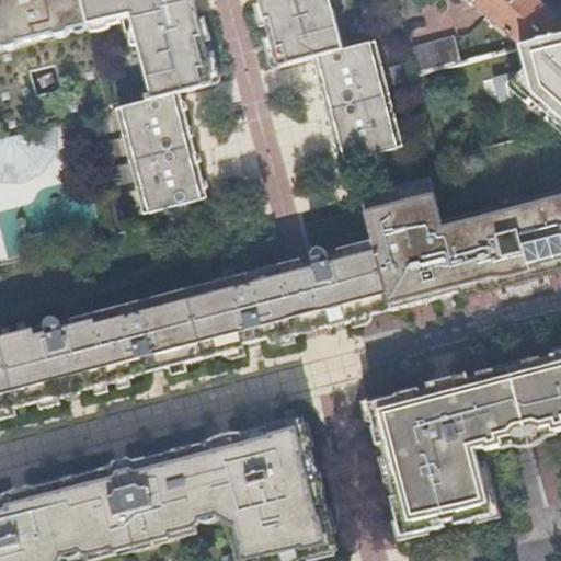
[(0,0),(0,47),(91,25),(84,0),(0,0)]
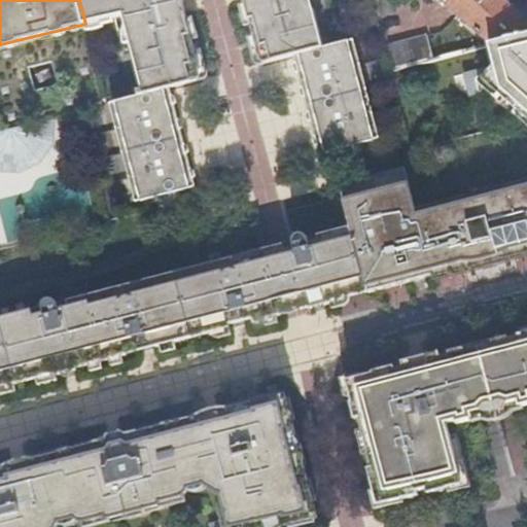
[(245,0),(261,62),(295,53),(325,44),(313,0),(79,0),(85,24),(127,13),(148,94),(170,88),(203,78),(182,3),(181,0),(245,0)]
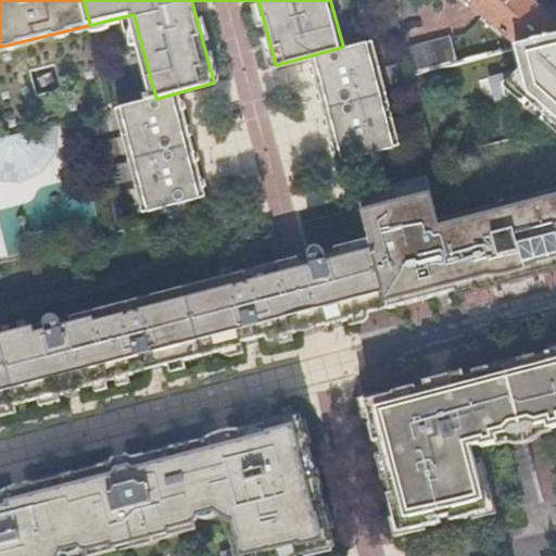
[(412,0),(392,0),(396,16),(416,11),(412,0)]
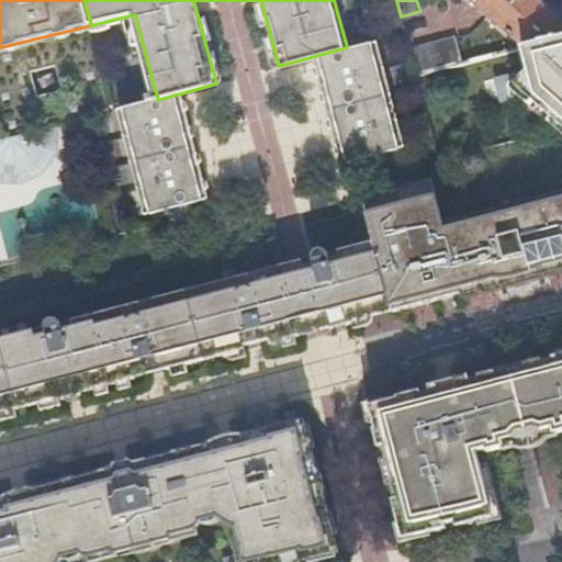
[(524,47),(561,36),(561,21),(537,0),(471,0),(486,13),(481,20),(486,23),(491,18),(524,47)]
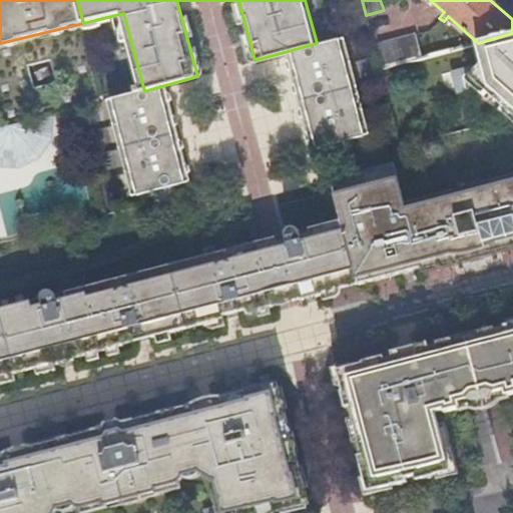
[(103,103),(83,23),(0,43),(0,104),(6,127),(103,103)]
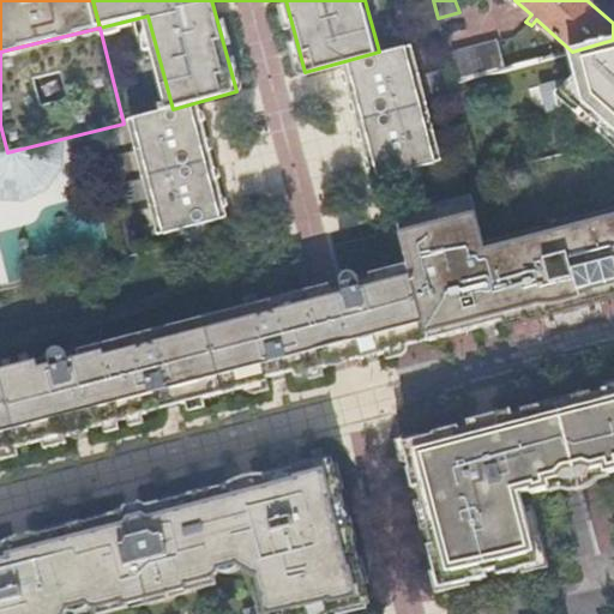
[(498,65),(491,34),(473,38),(481,68),(498,65)]
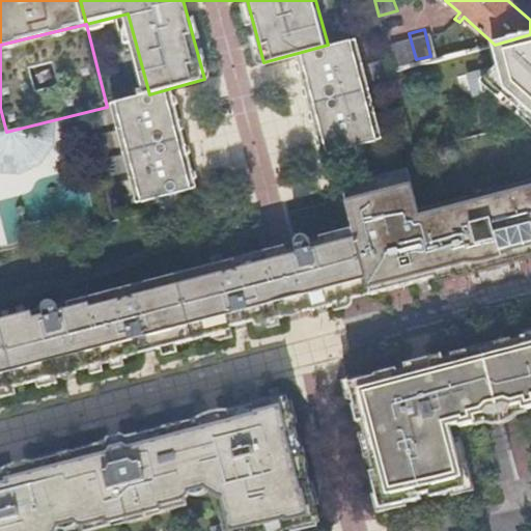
[(530,34),(495,45),(494,45),(500,65),(502,76),(471,85),(474,96),(500,90),(530,117),(530,34)]
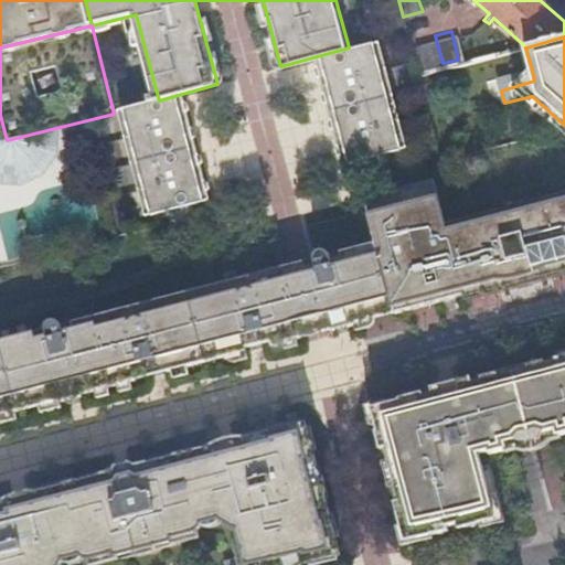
[(380,39),(349,48),(317,56),(347,162),(365,157),(369,168),(391,161),(387,151),(409,145),(380,39)]
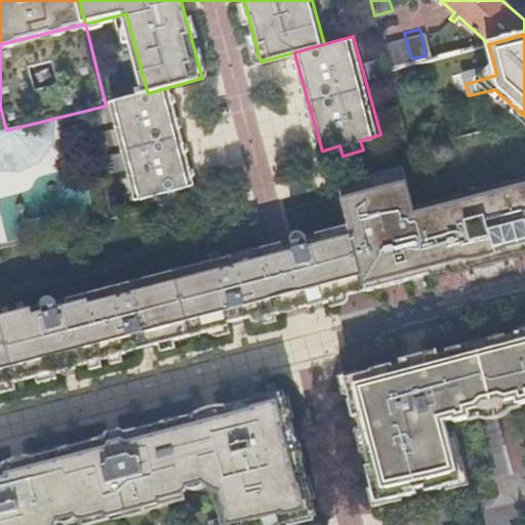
[(389,70),(406,66),(400,42),(382,46),(389,70)]
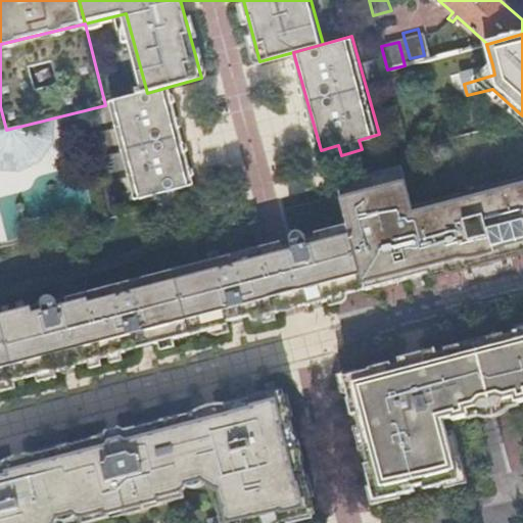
[(492,64),(461,73),(464,84),(494,75),(492,64)]
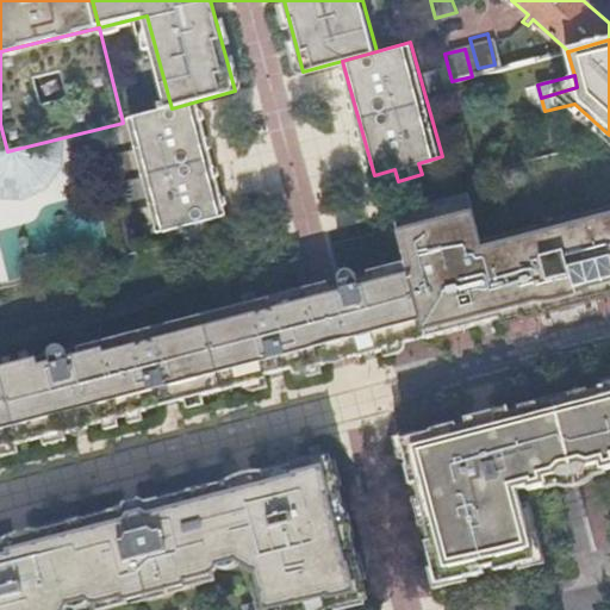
[(229,216),(197,101),(172,109),(129,120),(161,235),(182,229),(186,241),(210,234),(206,223),(229,216)]
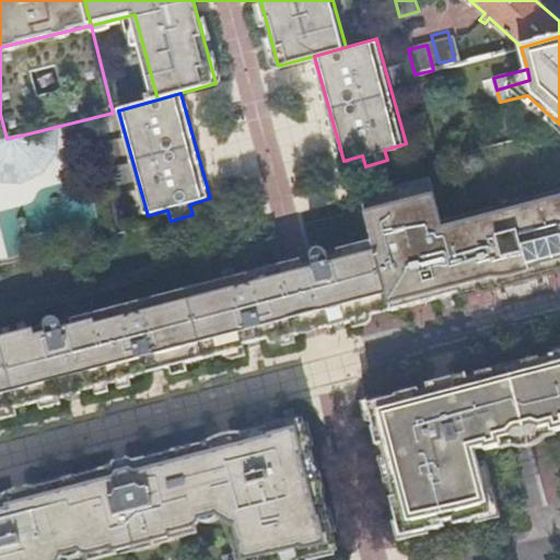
[(373,241),(393,311),(462,292),(464,298),(559,271),(559,191),(443,222),(431,178),(362,196),(373,241)]
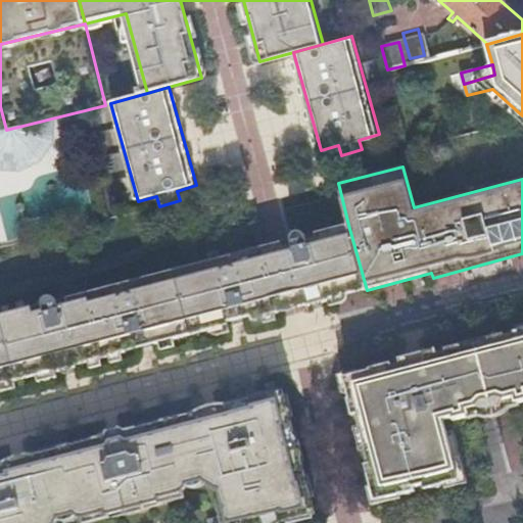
[(0,380),(56,366),(58,371),(80,365),(78,360),(280,306),(281,310),(288,307),(310,302),(311,304),(367,290),(348,225),(308,235),(305,233),(302,231),(297,232),(294,235),(292,239),(272,245),(225,256),(226,260),(207,266),(206,263),(143,279),(144,282),(126,287),(125,284),(68,298),(68,301),(59,303),(57,296),(55,294),(51,294),(48,295),(45,298),(44,303),(46,311),(36,313),(35,306),(0,315),(0,380)]
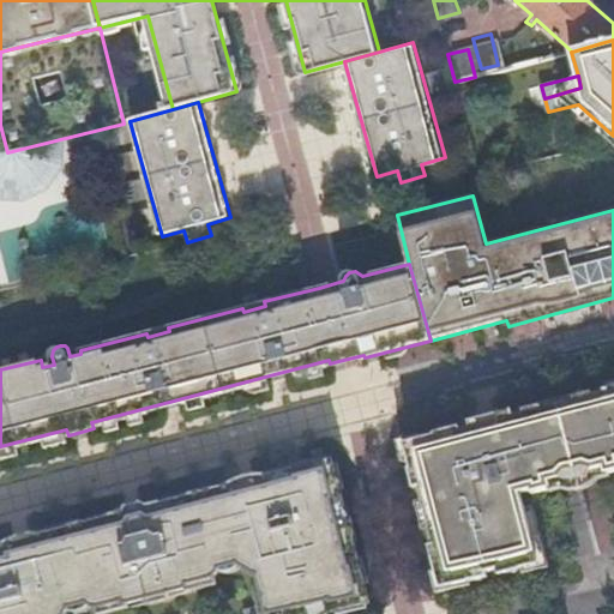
[(441,589),(488,578),(487,575),(497,572),(498,576),(540,566),(521,494),(531,491),(533,494),(553,489),(553,488),(554,488),(555,488),(555,487),(557,487),(557,486),(557,485),(558,485),(558,483),(558,482),(557,482),(557,481),(553,467),(572,462),(595,456),(600,470),(600,471),(600,473),(601,473),(601,474),(602,474),(603,475),(605,475),(606,475),(613,473),(613,386),(603,390),(605,392),(594,395),(594,392),(575,397),(575,399),(543,408),(542,407),(524,411),(525,413),(462,429),(461,428),(438,433),(435,437),(405,444),(411,469),(409,469),(415,489),(421,487),(435,545),(431,547),(441,589)]
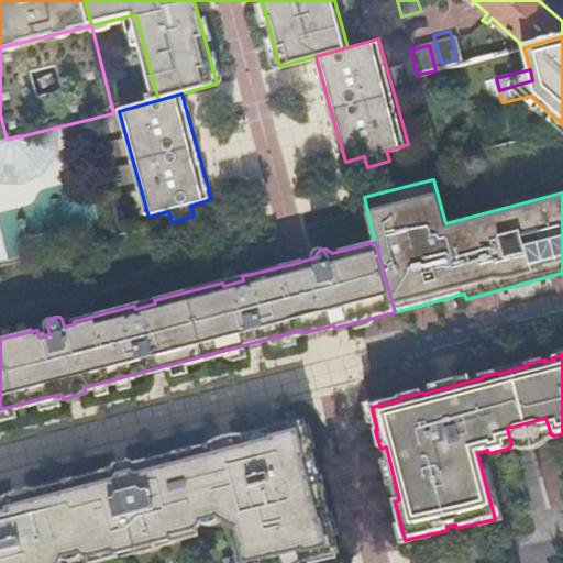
[(91,555),(117,550),(116,547),(173,531),(174,534),(199,529),(201,523),(220,519),(236,530),(243,556),(244,562),(296,562),(341,553),(308,422),(246,439),(244,443),(244,446),(219,453),(219,451),(214,448),(181,455),(183,460),(140,471),(135,467),(132,473),(120,475),(116,472),(112,477),(68,489),(67,485),(35,494),(34,498),(34,500),(11,507),(10,504),(7,500),(0,501),(0,562),(62,562),(65,558),(65,556),(84,552),(91,555)]
